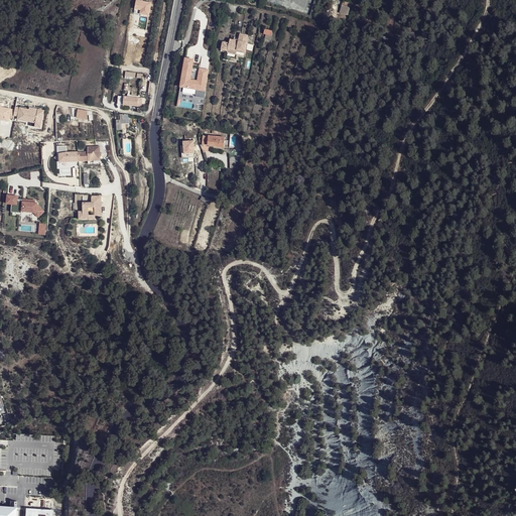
[(341,4),(339,12),(348,15),(350,7),(341,4)]
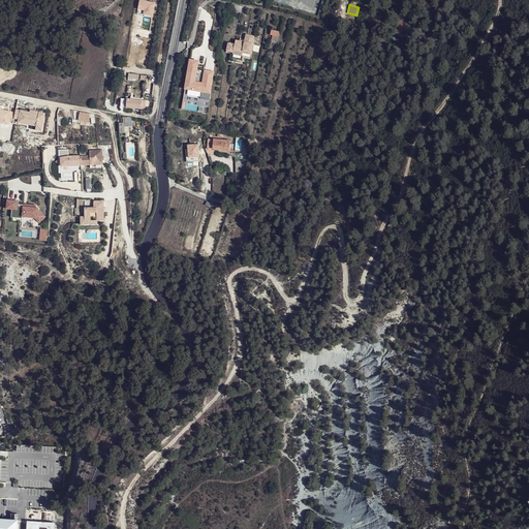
[(226,51),(234,52),(234,50),(243,52),(243,50),(251,51),(254,35),(246,34),(245,41),(236,39),(235,43),(228,42),(226,51)]
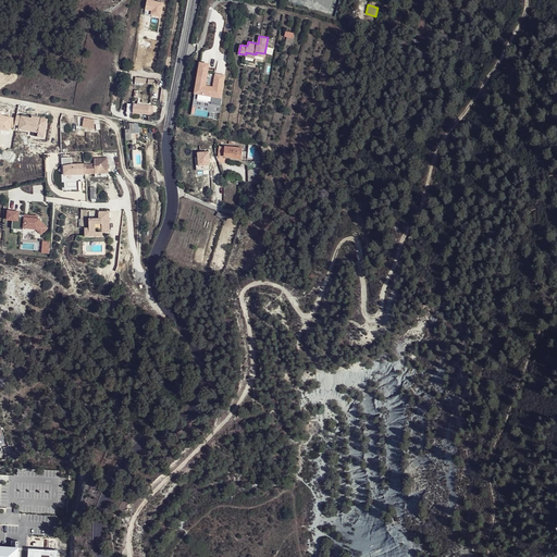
[(149,106),(134,104),(127,103),(126,113),(148,115),(149,106)]
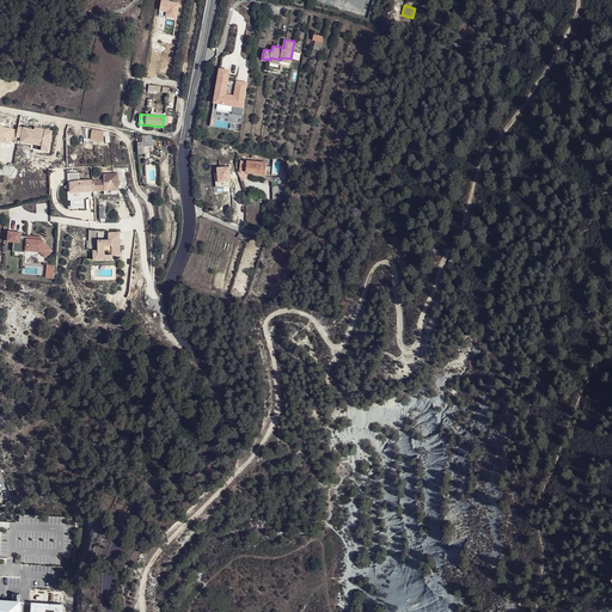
[(13,129),(14,128),(4,126),(4,122),(0,121),(0,139),(12,142),(12,140),(13,129)]
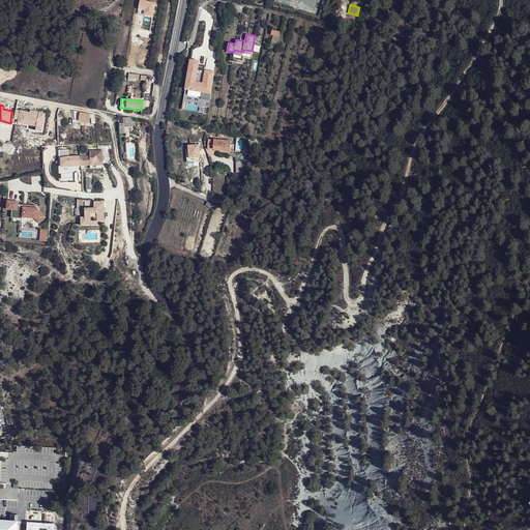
[(11,112),(10,121),(15,122),(13,123),(27,126),(26,128),(31,129),(31,128),(41,130),(46,113),(21,108),(21,111),(17,110),(16,112),(11,112)]
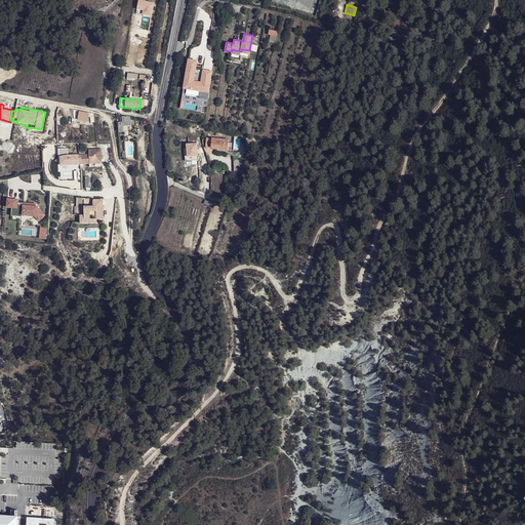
[(89,114),(80,112),(78,121),(89,123),(89,114)]
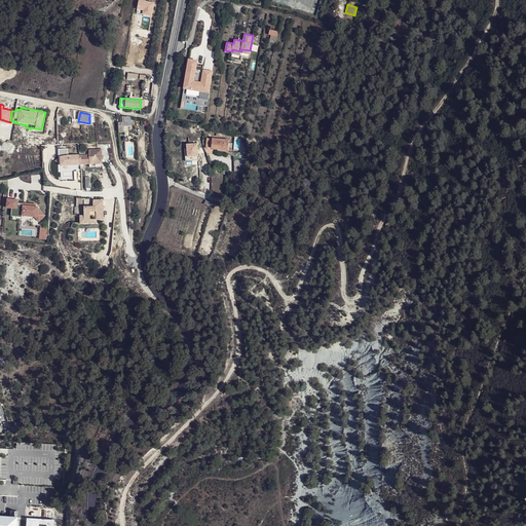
[(124,126),(127,126),(132,126),(130,116),(120,117),(120,122),(118,122),(119,133),(125,132),(124,126)]
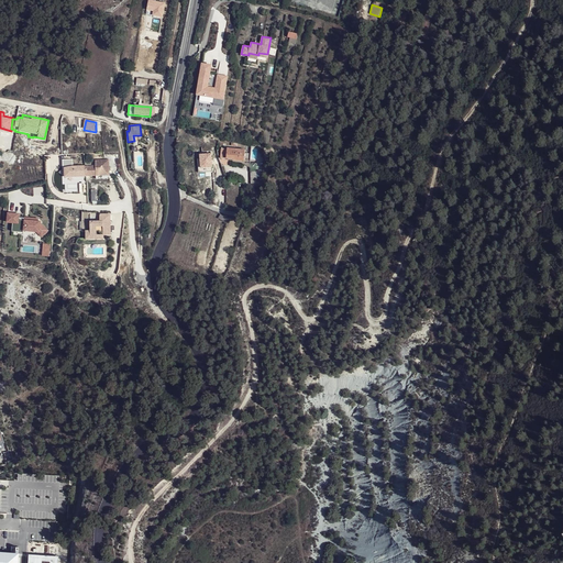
[(245,148),(227,147),(227,148),(221,147),(221,157),(227,158),(225,159),(245,161),(245,159),(247,159),(249,153),(245,153),(245,148)]
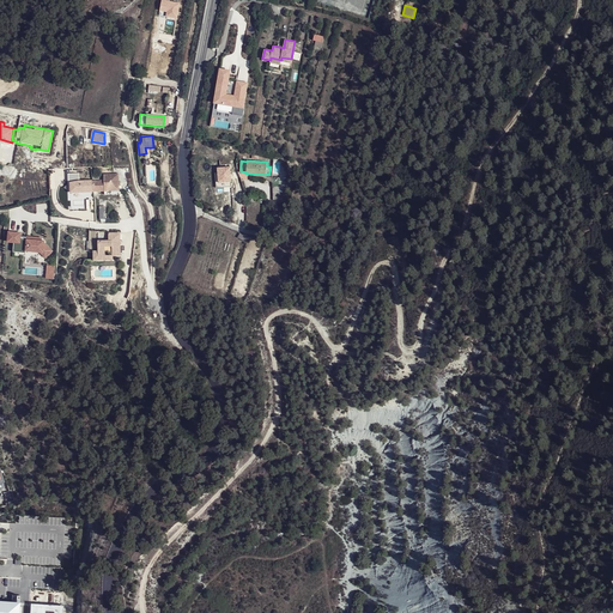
[(82,193),(99,192),(111,190),(111,189),(119,188),(117,174),(107,175),(107,181),(103,181),(79,182),(82,193)]
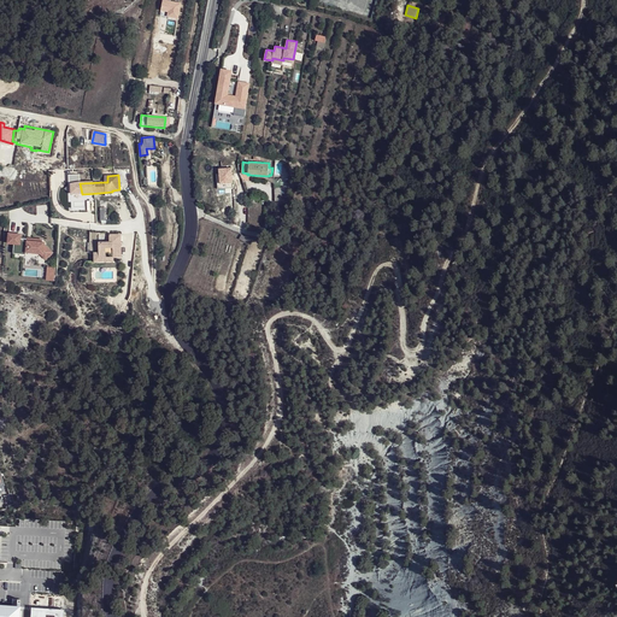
[(274,178),(275,188),(275,200),(288,200),(288,188),(285,188),(285,178),(274,178)]
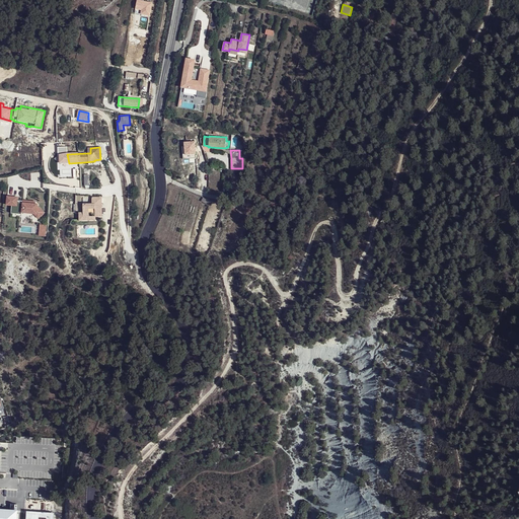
[(58,155),(59,163),(69,163),(67,154),(58,155)]
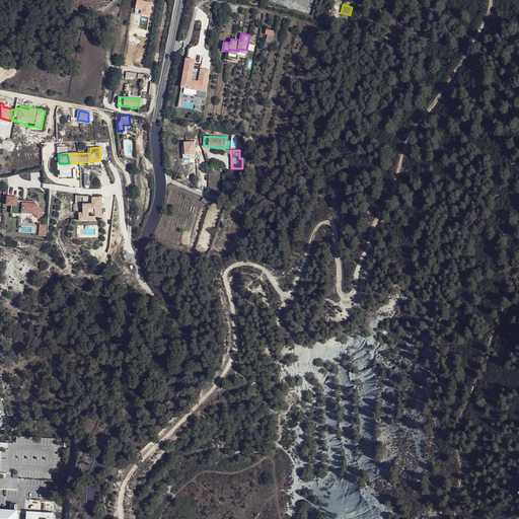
[(39,219),(46,212),(38,204),(26,203),(26,201),(18,201),(19,197),(6,196),(6,206),(11,206),(11,215),(23,216),(23,212),(34,213),(39,219)]
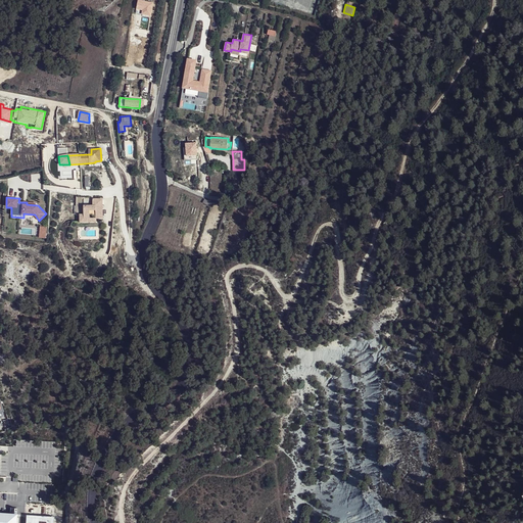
[(103,217),(102,197),(92,197),(92,204),(83,204),(84,218),(90,218),(90,214),(93,212),(96,212),(97,217),(103,217)]
